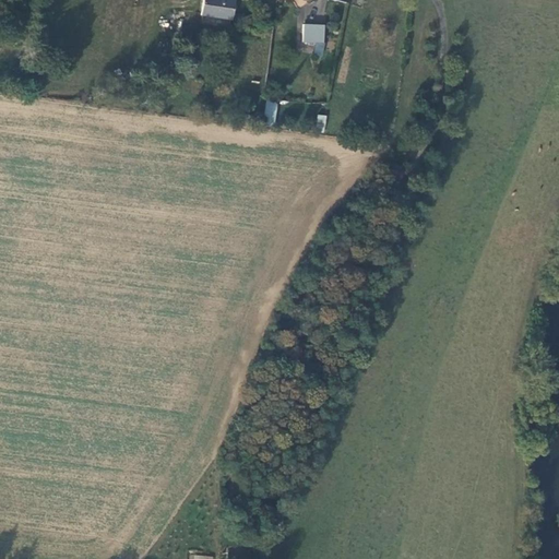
[(200,0),(198,16),(228,21),(232,2),(215,0),(214,0),(200,0)]
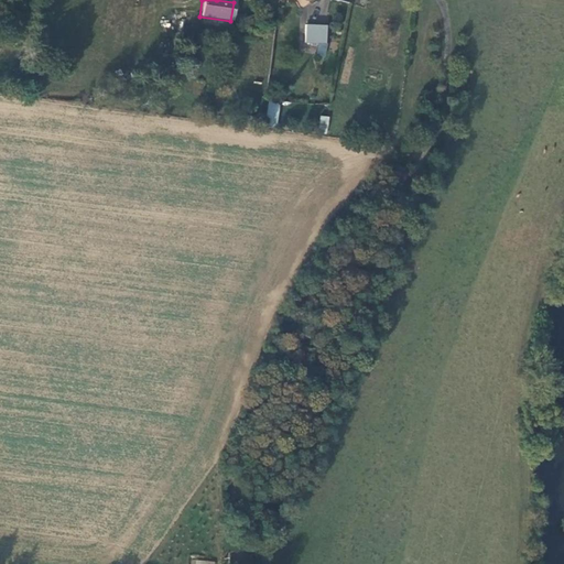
[(323,24),(300,24),(301,41),(322,42),(323,24)]
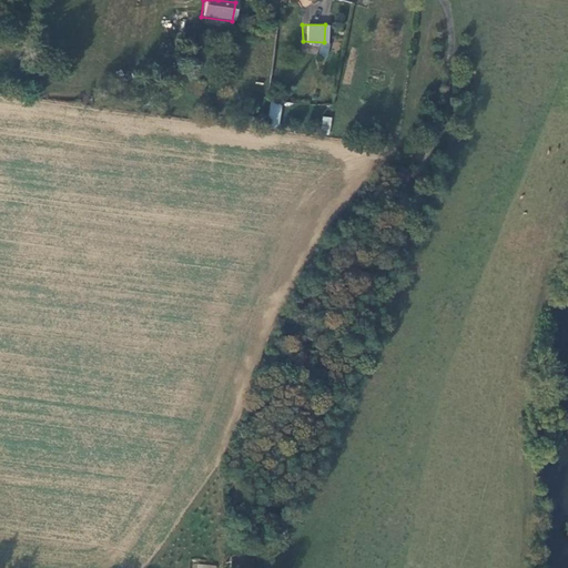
[(321,43),(320,53),(327,54),(330,44),(321,43)]
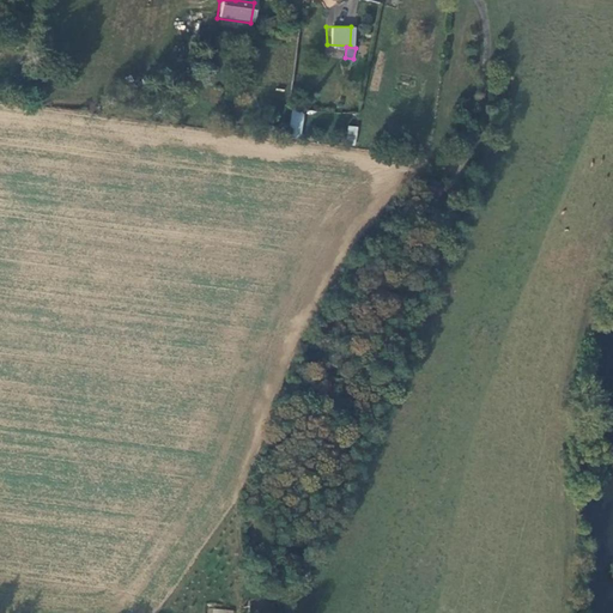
[(289,134),(301,137),(304,113),(292,110),(289,134)]
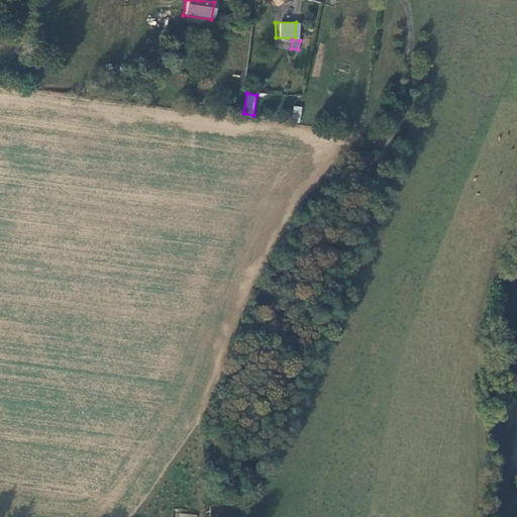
[(300,120),(302,107),(294,106),(292,119),(300,120)]
